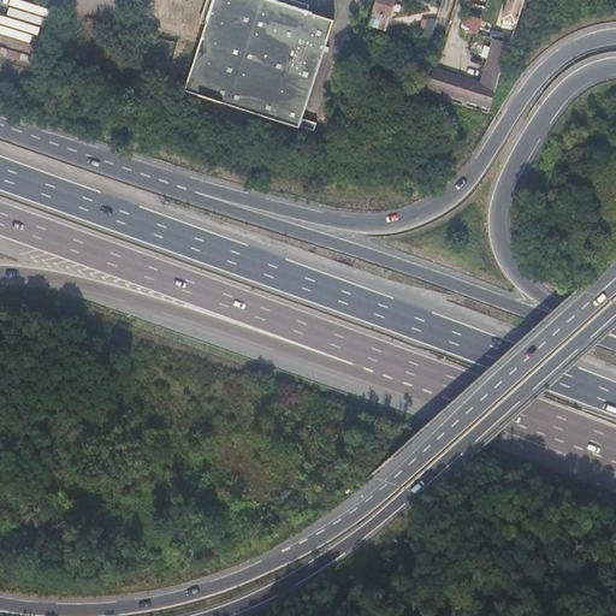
[(332,18),(274,0),(211,0),(196,46),(183,89),(297,125),(297,124),(312,129),(315,120),(300,116),(332,18)]
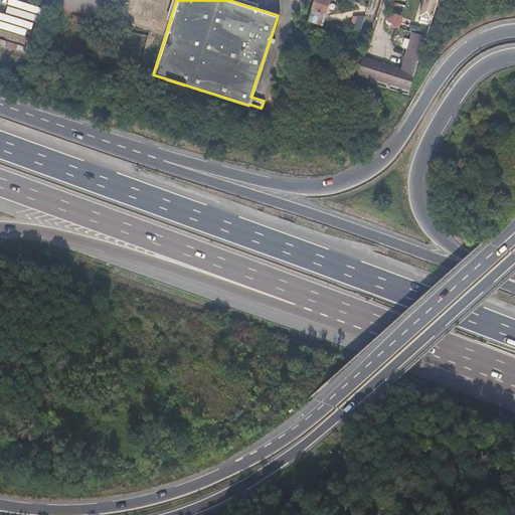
[(322,15),(327,0),(314,0),(311,11),(322,15)]
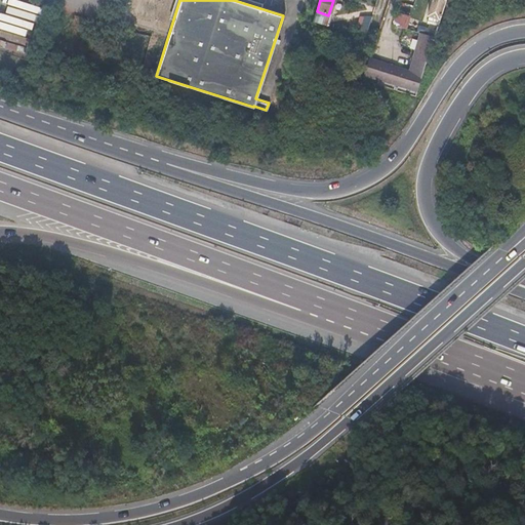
[(436,30),(445,0),(431,0),(426,17),(434,21),(432,28),(436,30)]
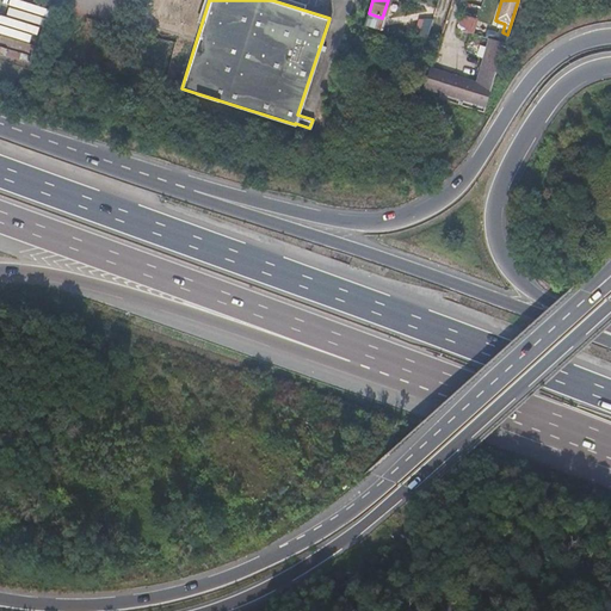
[(430,69),(417,66),(358,48),(352,68),(424,90),(430,69)]
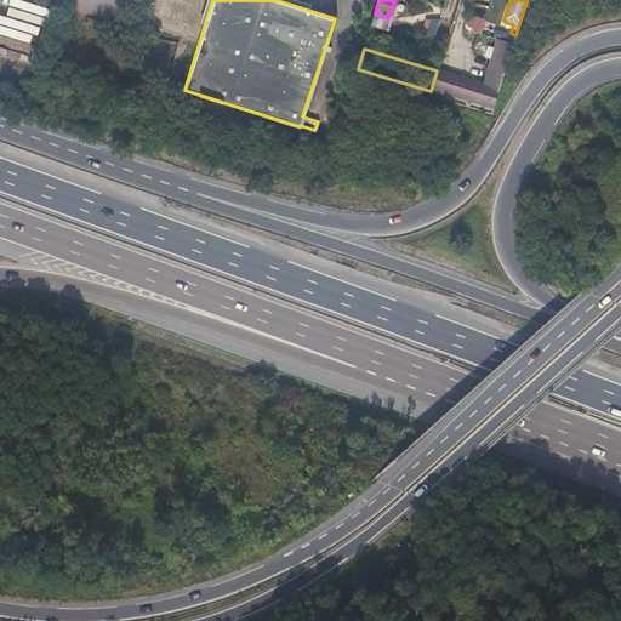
[(503,74),(511,52),(500,49),(494,70),(503,74)]
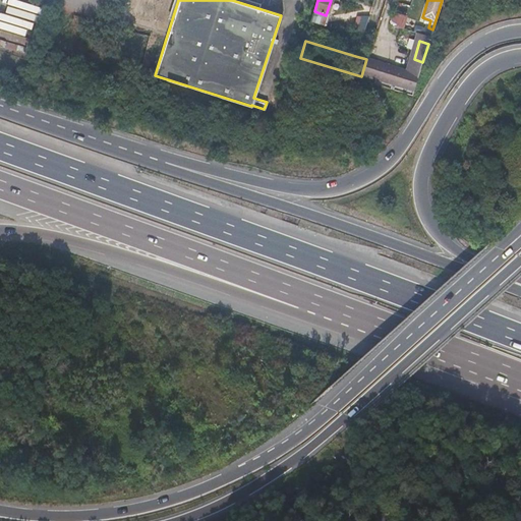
[(366,59),(369,46),(360,43),(355,56),(366,59)]
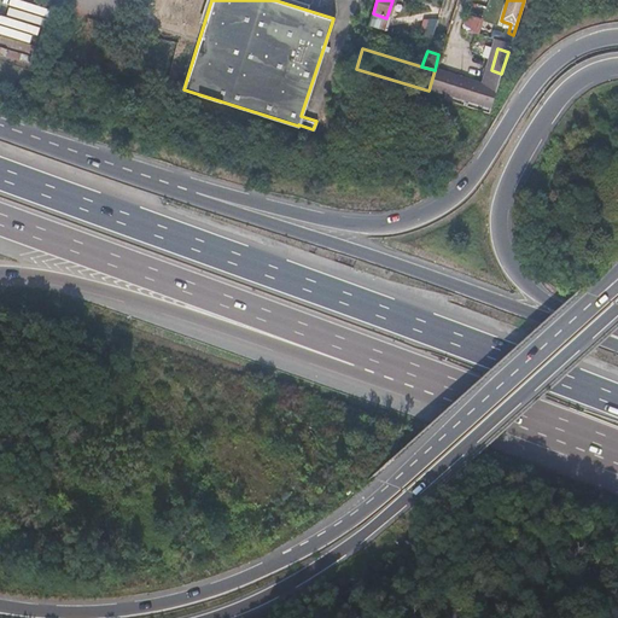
[(495,92),(471,85),(435,70),(429,91),(445,94),(490,109),(495,92)]
